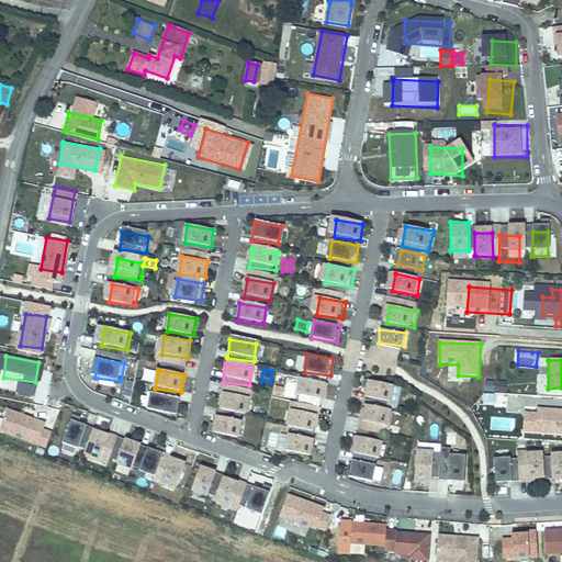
[(302,380),(300,397),(326,402),(328,384),(302,380)]
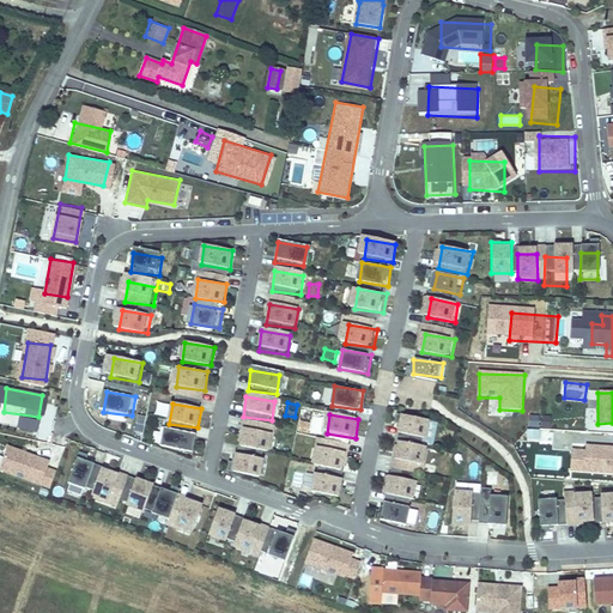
[(404,417),(401,435),(431,438),(434,420),(404,417)]
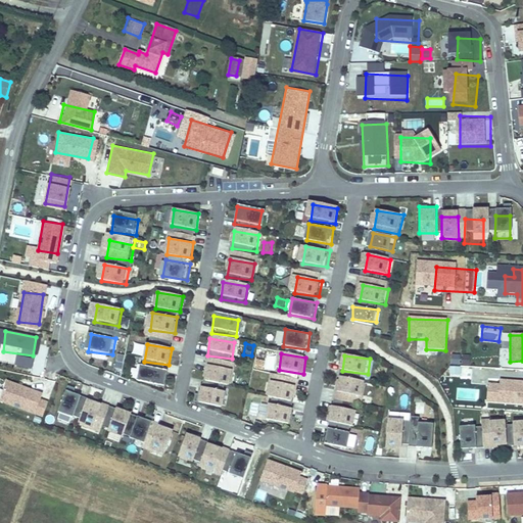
[(205,366),(203,382),(228,386),(230,370),(205,366)]
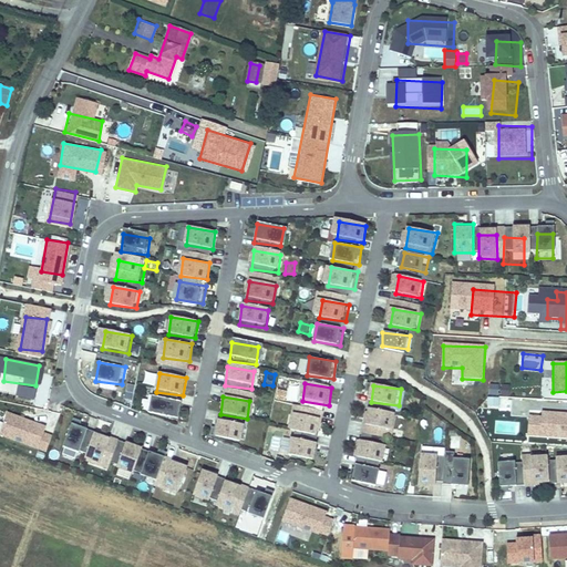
[(153,398),(151,415),(177,420),(179,402),(153,398)]
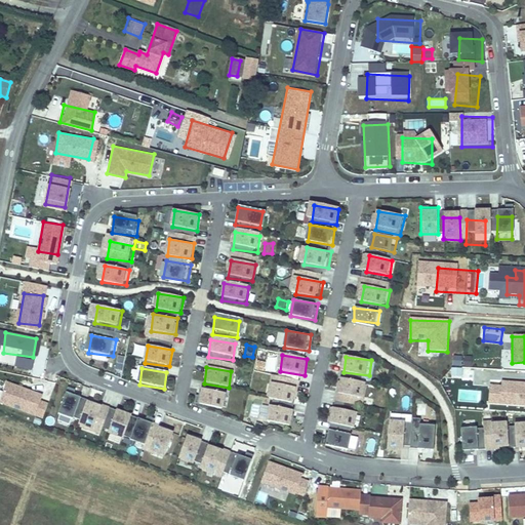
[(368,381),(345,379),(344,391),(367,393),(368,381)]
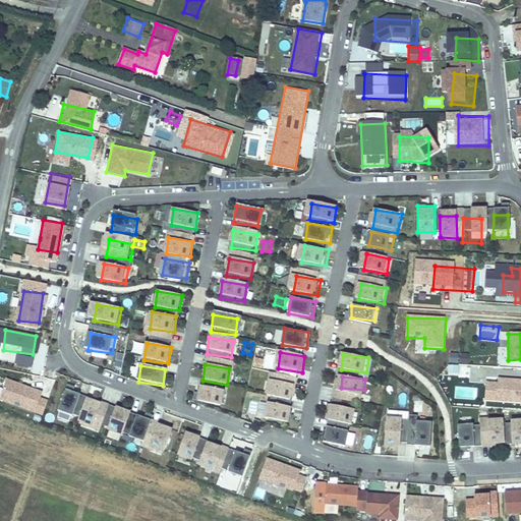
[(272,379),(269,396),(293,399),(296,383),(272,379)]
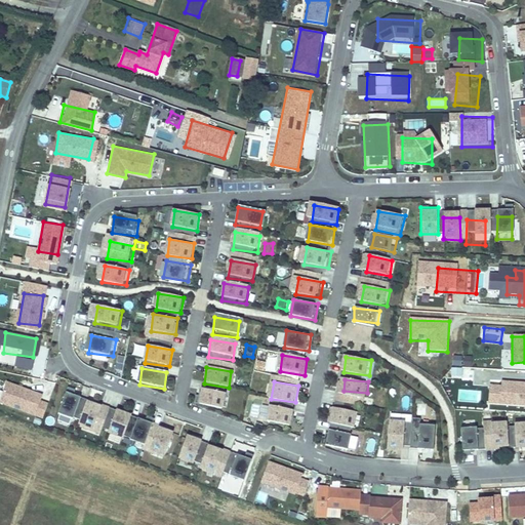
[(6,384),(1,403),(29,413),(35,395),(6,384)]
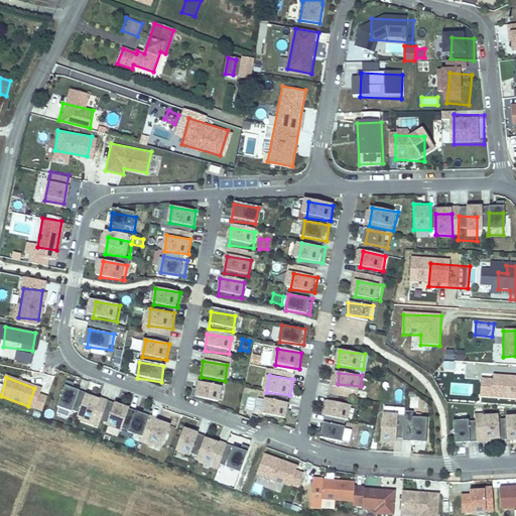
[(515,377),(483,377),(482,398),(515,399),(515,377)]
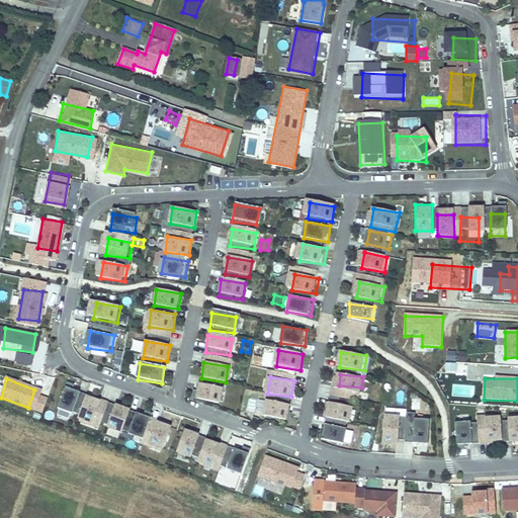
[(198,386),(196,403),(221,406),(223,391),(198,386)]
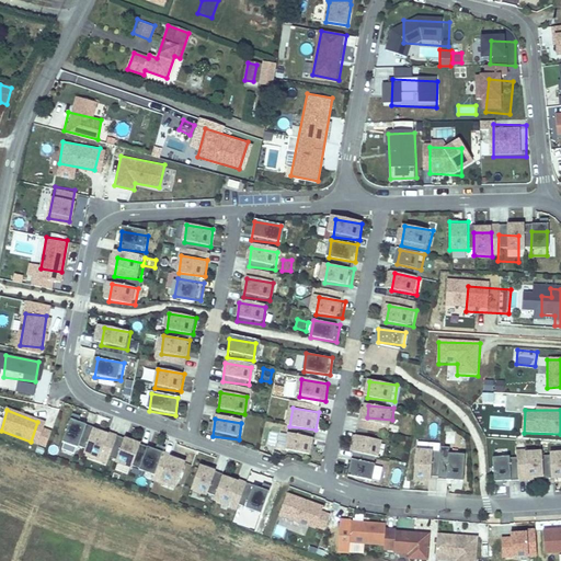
[(71,420),(63,443),(78,448),(86,424),(71,420)]
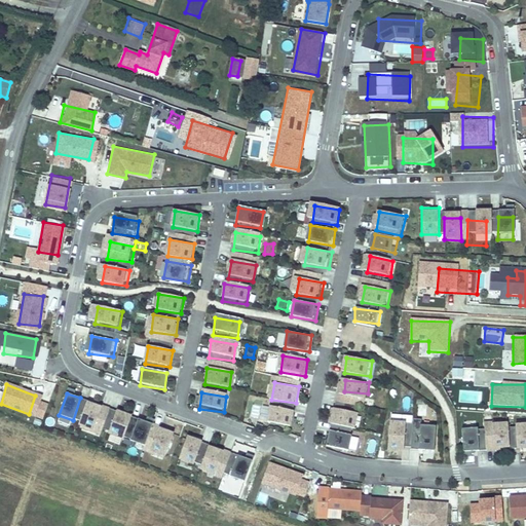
[(364,396),(340,393),(339,404),(363,406),(364,396)]
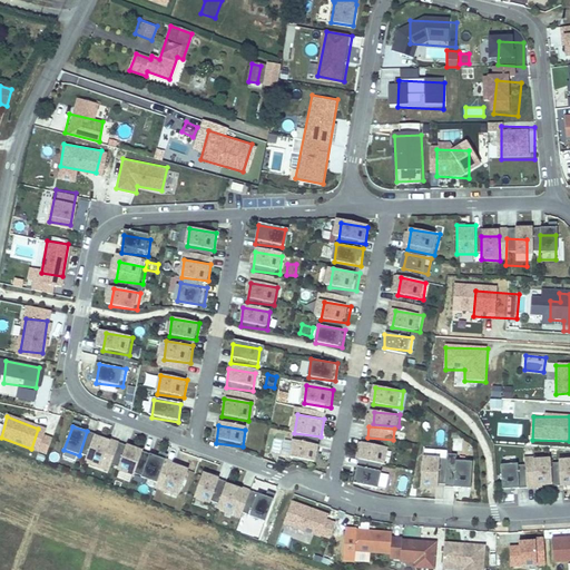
[(98,438),(90,462),(105,467),(112,442),(98,438)]
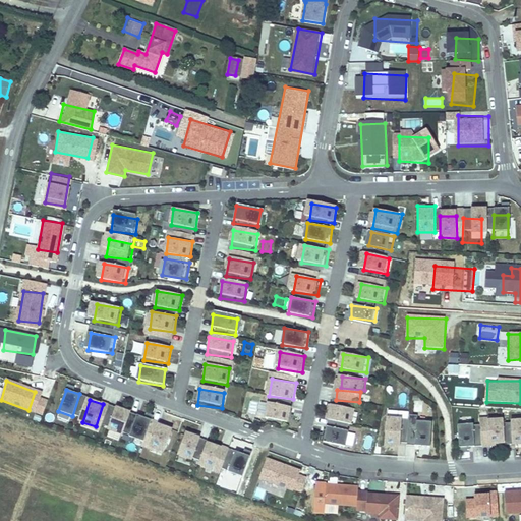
[(269,403),(267,419),(291,422),(293,407),(269,403)]
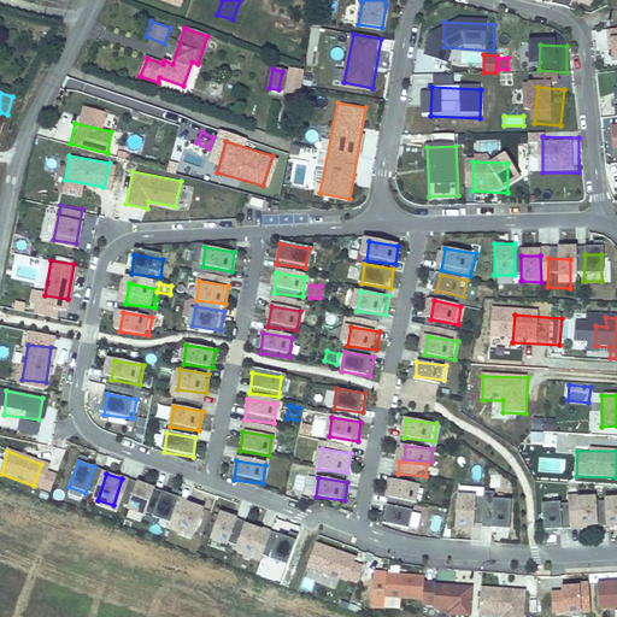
[(425,483),(397,480),(394,498),(423,503),(425,483)]
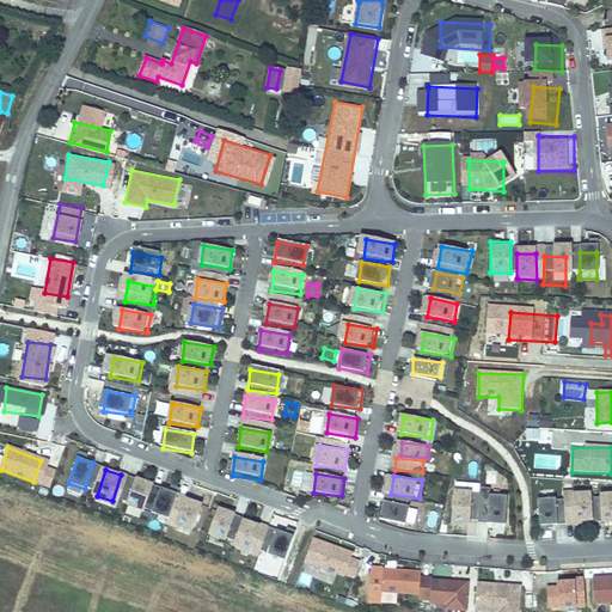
[(136,479),(128,505),(144,509),(152,484),(136,479)]
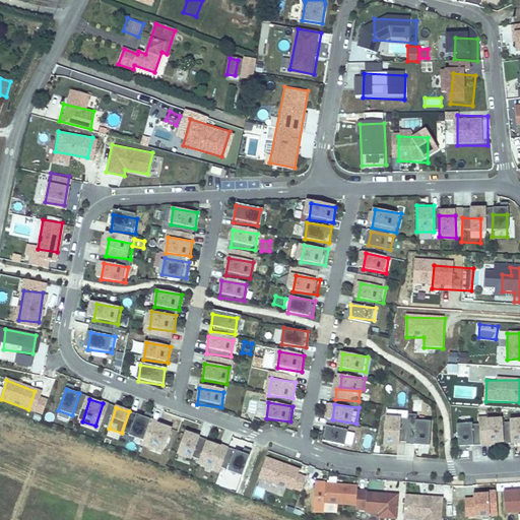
[(136,413),(129,436),(143,440),(149,417),(136,413)]
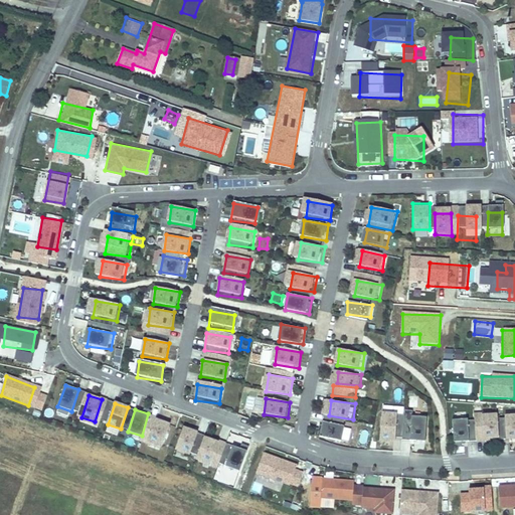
[(397,410),(382,409),(380,441),(395,442),(397,410)]
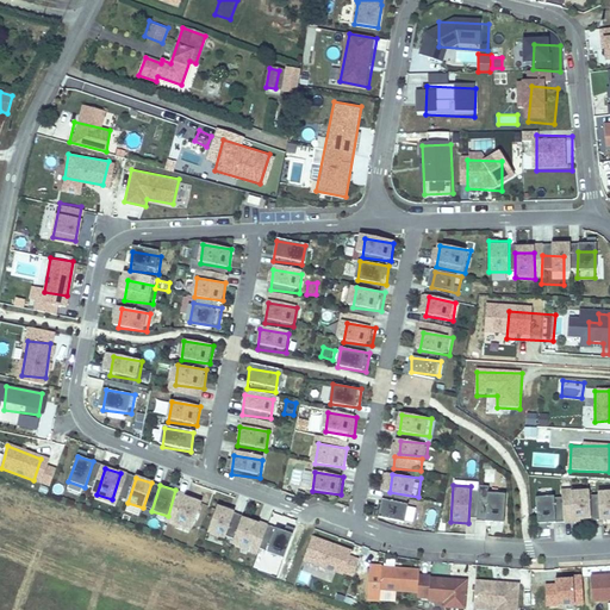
[(577,493),(577,522),(596,522),(595,493),(577,493)]
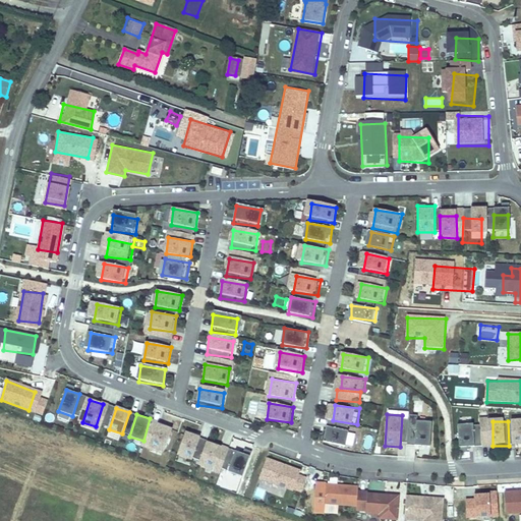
[(159,424),(151,446),(165,451),(172,428),(159,424)]
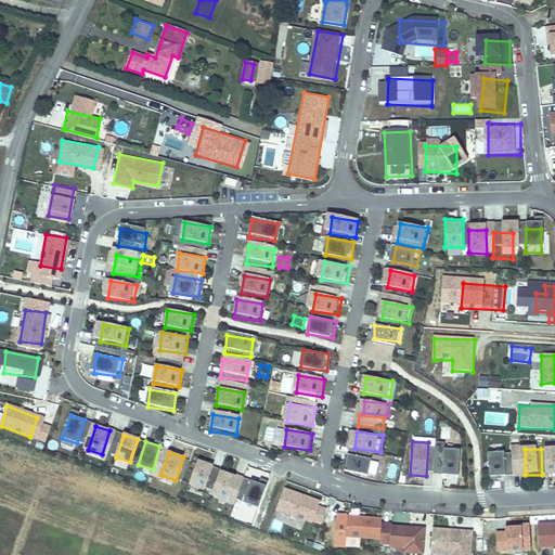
[(435,452),(433,479),(448,480),(449,452),(435,452)]
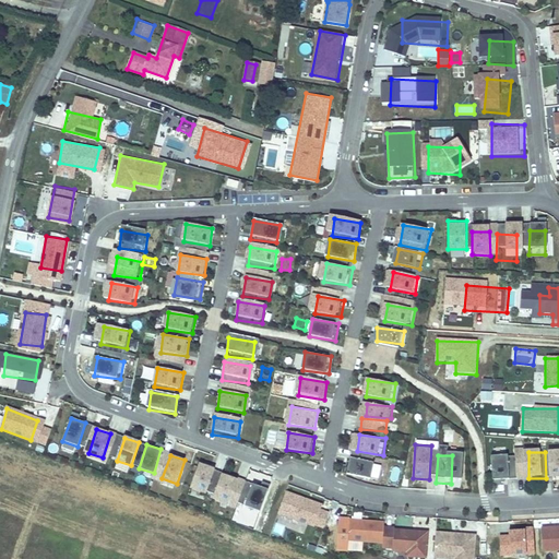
[(464,455),(462,483),(477,484),(478,456),(464,455)]
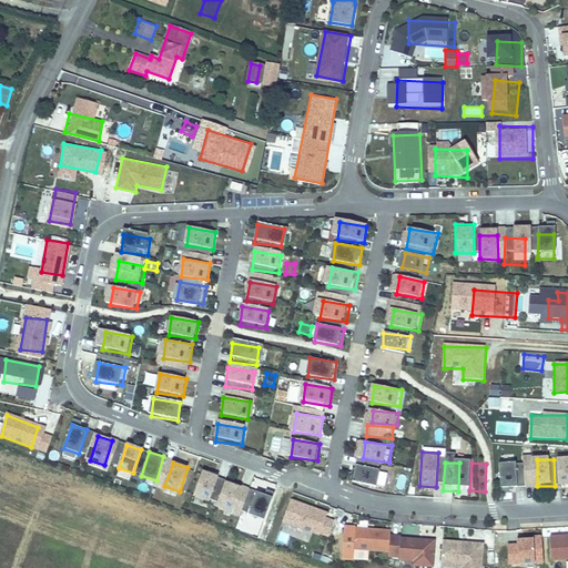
[(501,465),(499,489),(520,489),(520,465),(501,465)]
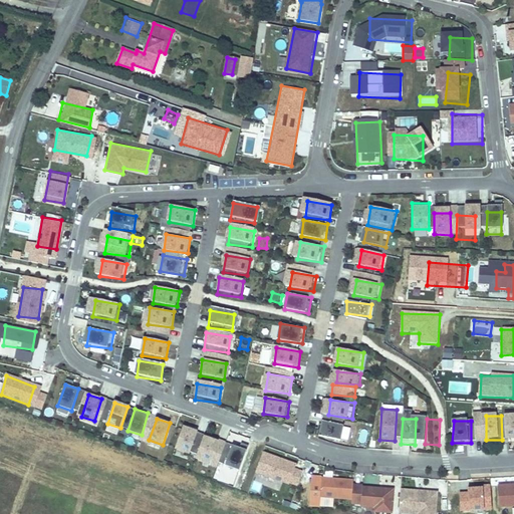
[(320,425),(319,440),(344,442),(345,427),(320,425)]
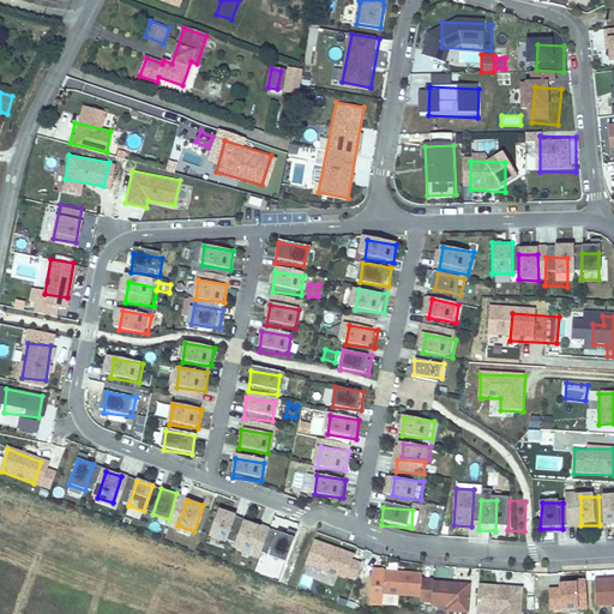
[(220,511),(211,536),(227,542),(235,516),(220,511)]
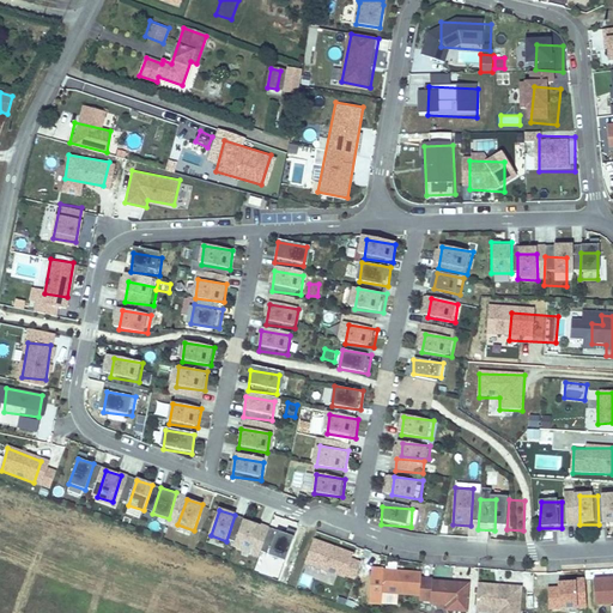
[(426,532),(438,534),(442,511),(430,510),(426,532)]
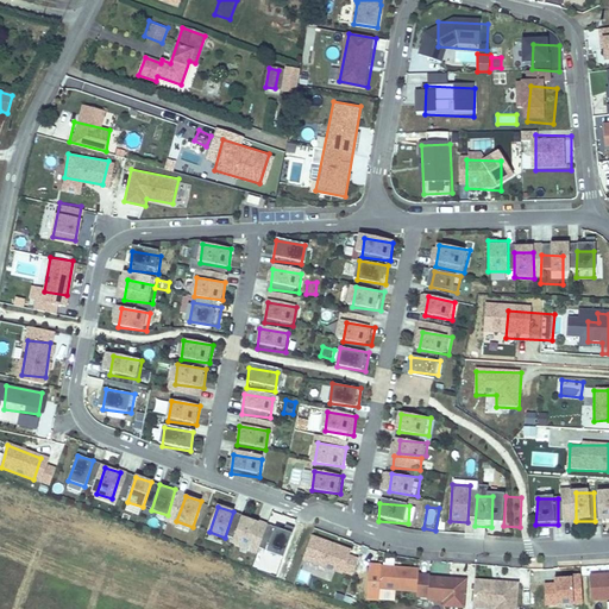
[(243,519),(234,544),(250,550),(258,523),(243,519)]
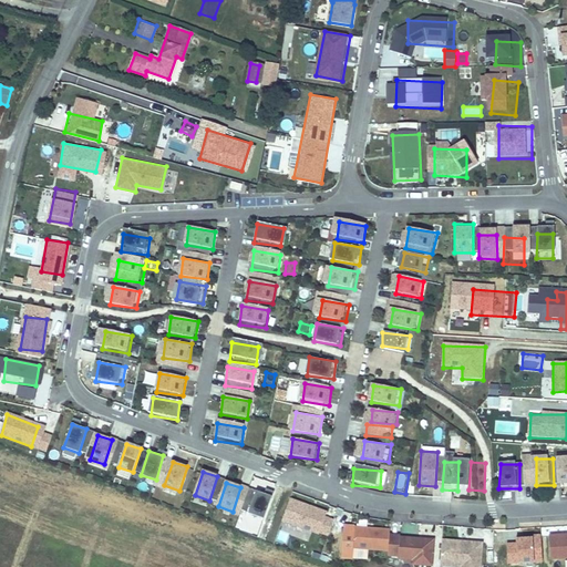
[(256,491),(248,515),(264,519),(271,495),(256,491)]
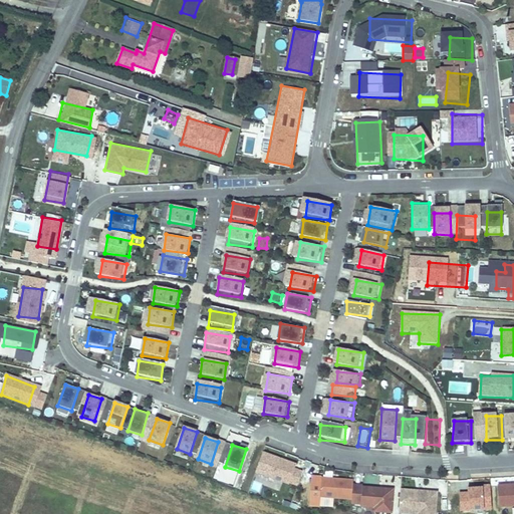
[(262,454),(256,473),(284,482),(290,465),(262,454)]
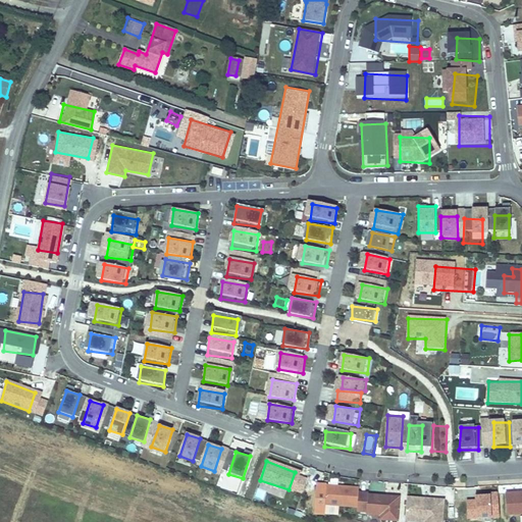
[(327,487),(327,507),(356,509),(357,488),(327,487)]
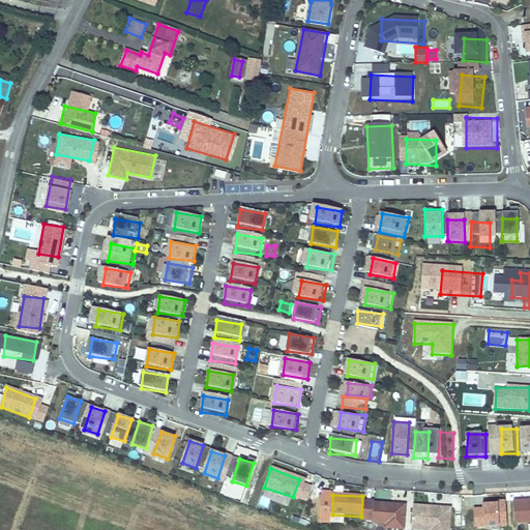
[(529,501),(514,503),(517,524),(529,522),(529,501)]
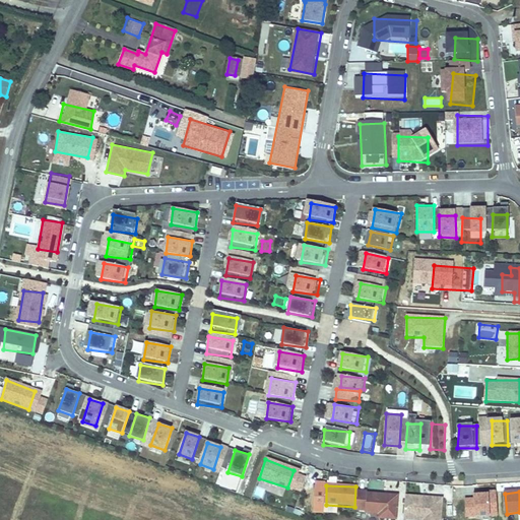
[(465,497),(468,516),(498,513),(494,495),(465,497)]
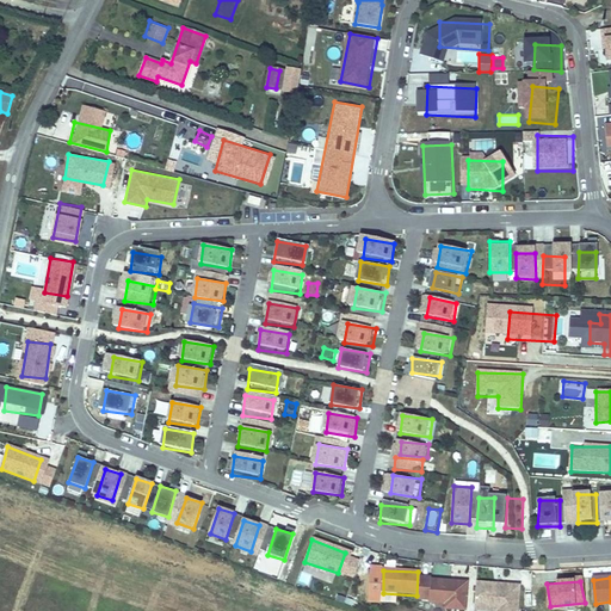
[(432,582),(432,605),(466,608),(467,584),(432,582)]
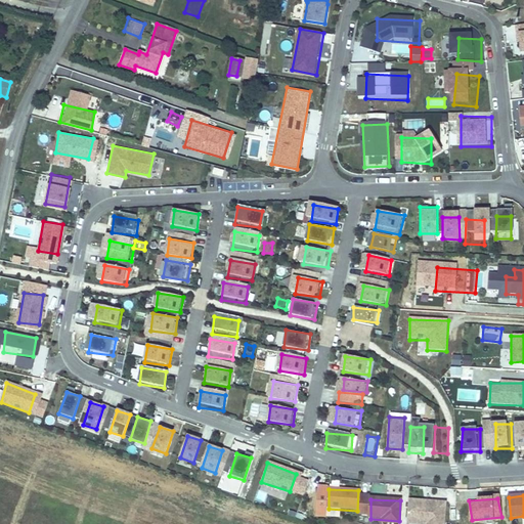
[(418,523),(443,523),(445,504),(410,503),(409,523),(418,523)]
